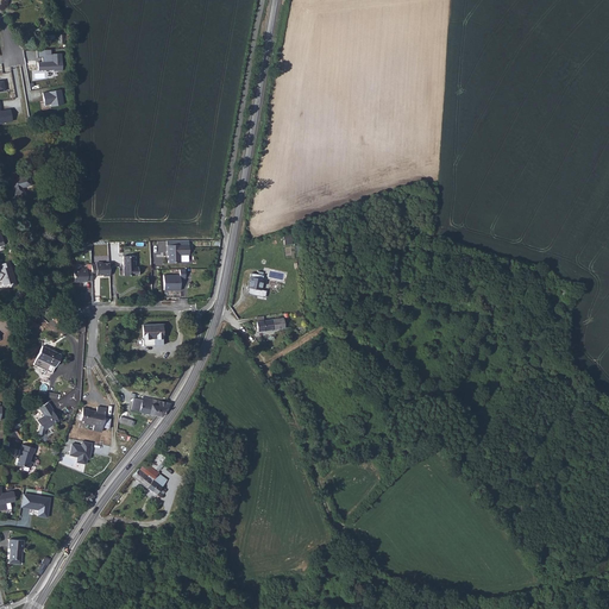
[(62,70),(62,52),(52,54),(54,61),(38,62),(39,70),(54,69),(54,70),(62,70)]
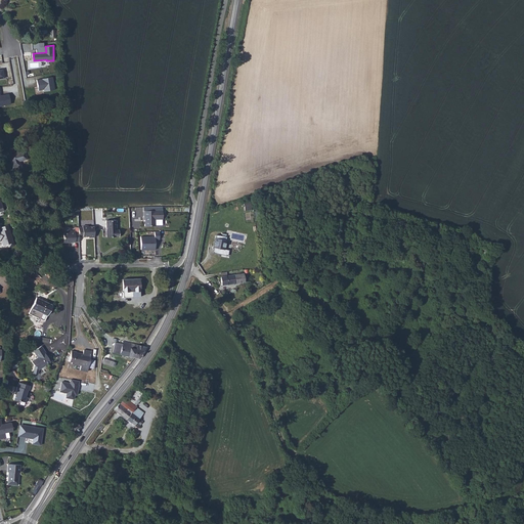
[(55,89),(53,77),(37,79),(39,90),(44,90),(44,91),(55,89)]
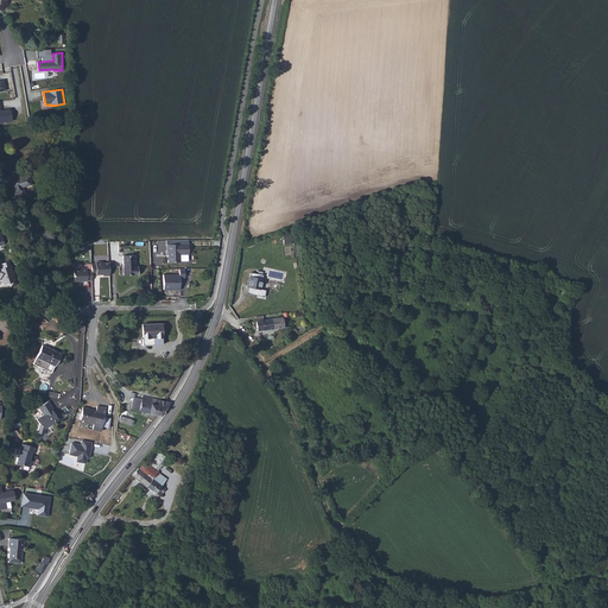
[(0,122),(13,121),(11,108),(2,109),(0,101),(0,100),(0,122)]
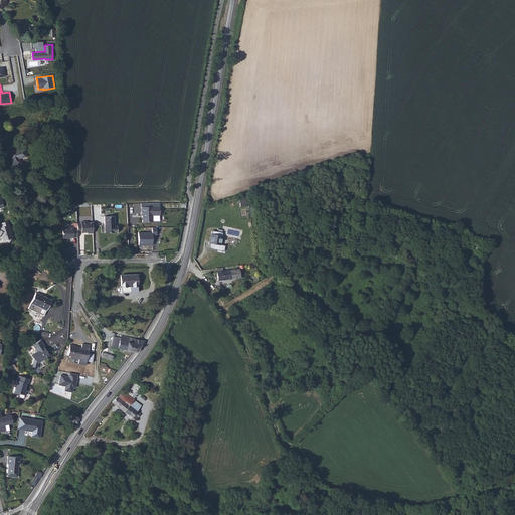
[(9,152),(12,164),(19,162),(18,158),(26,156),(24,148),(9,152)]
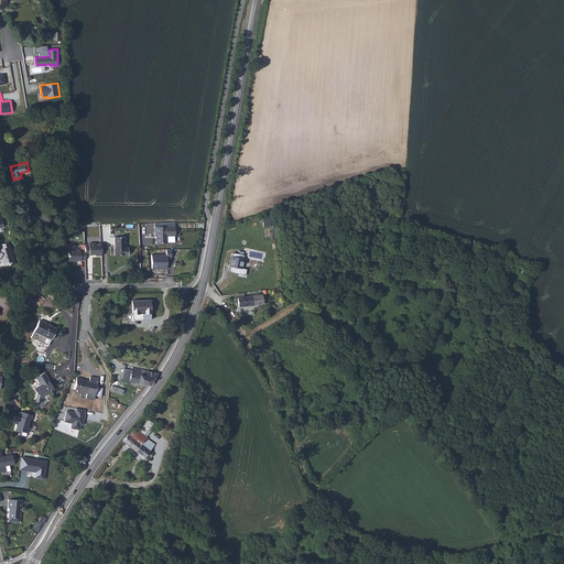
[(175,227),(154,227),(154,234),(155,234),(155,243),(167,243),(167,236),(175,236),(175,227)]
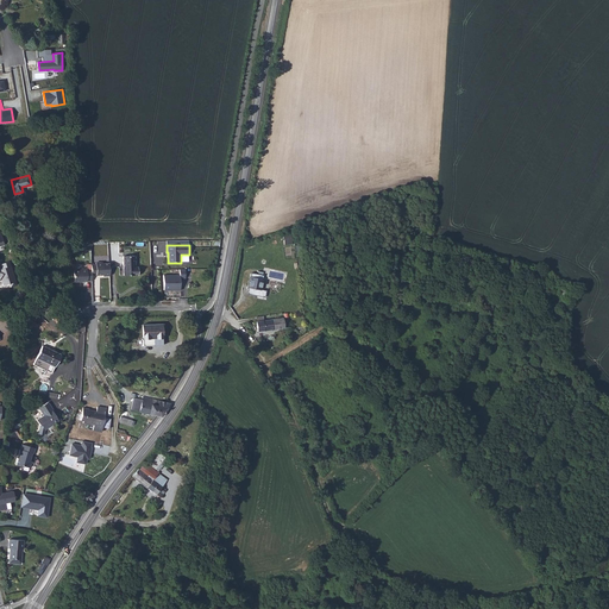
[(125,276),(137,275),(137,267),(133,267),(133,256),(125,256),(125,276)]
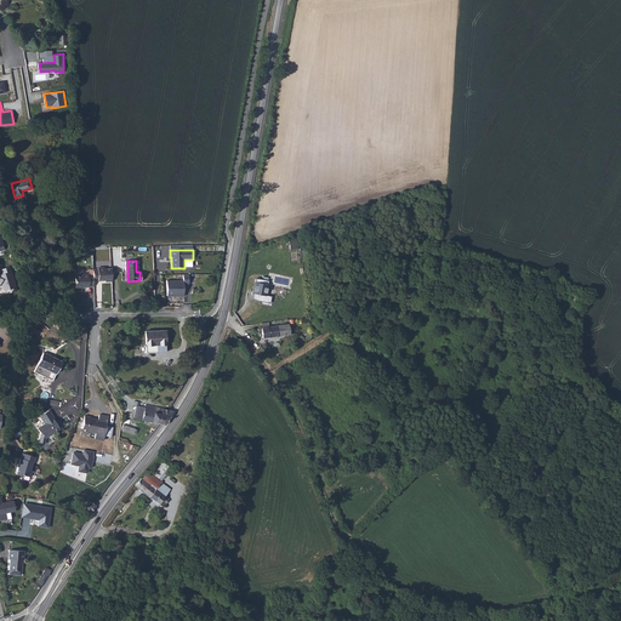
[(16,289),(10,266),(0,267),(0,281),(3,292),(16,289)]
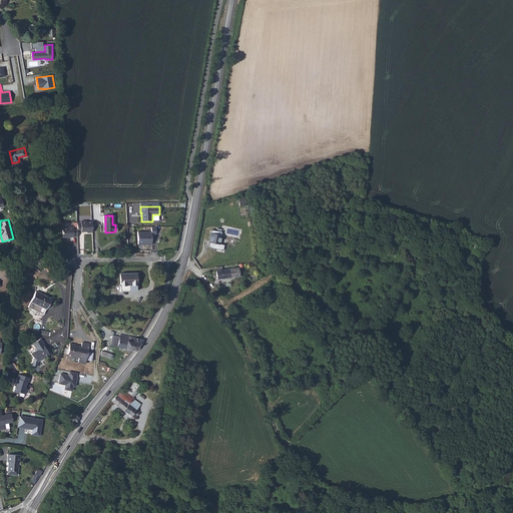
[(83,222),(78,222),(78,231),(93,231),(93,222),(89,222),(89,221),(83,221),(83,222)]
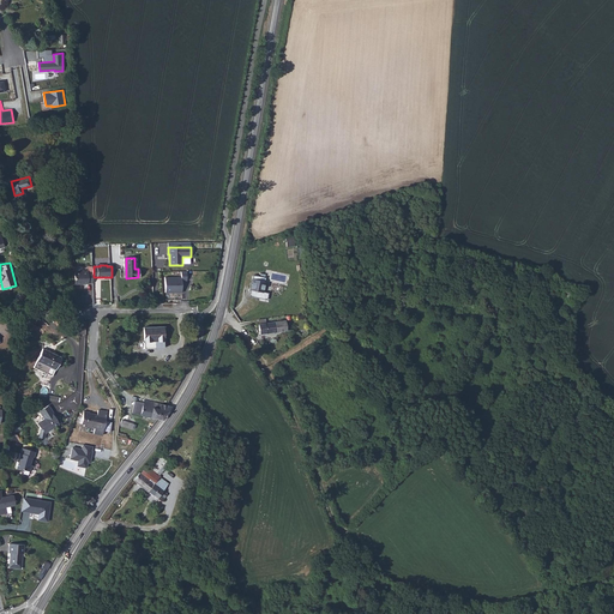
[(88,276),(88,269),(73,270),(74,284),(92,283),(92,276),(88,276)]
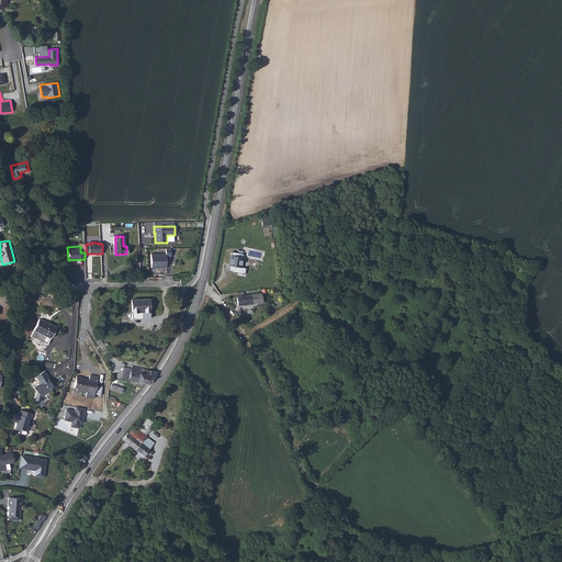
[(171,248),(166,249),(166,254),(150,254),(150,268),(157,268),(166,268),(166,257),(171,257),(171,248)]
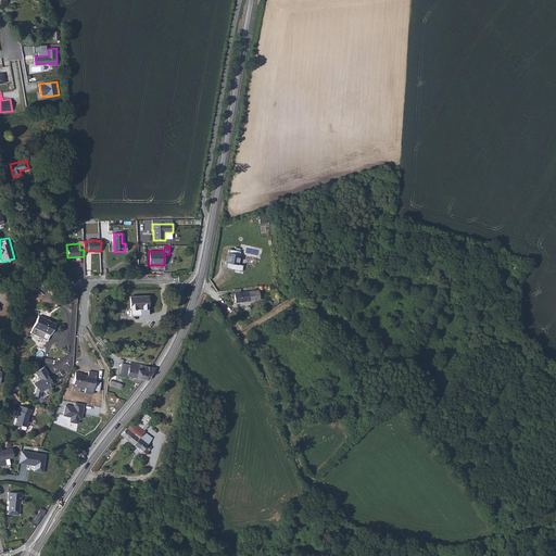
[(242,251),(232,250),(228,269),(238,272),(242,251)]
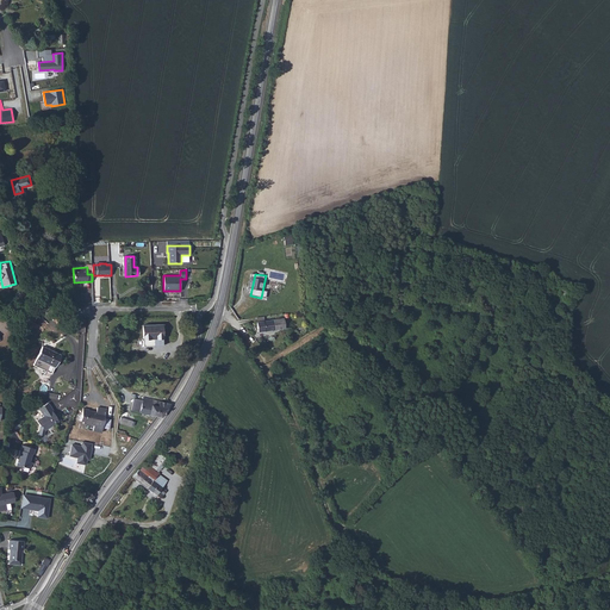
[(586,286),(573,282),(558,279),(555,288),(578,296),(578,293),(583,294),(586,286)]
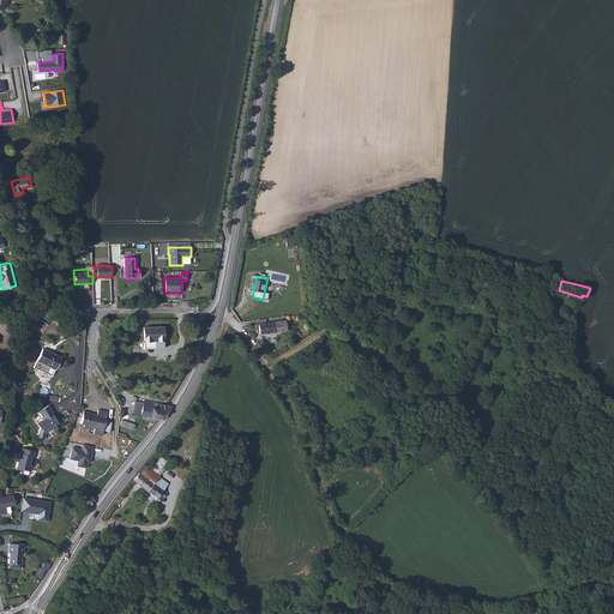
[(290,323),(262,326),(262,336),(290,332),(290,323)]
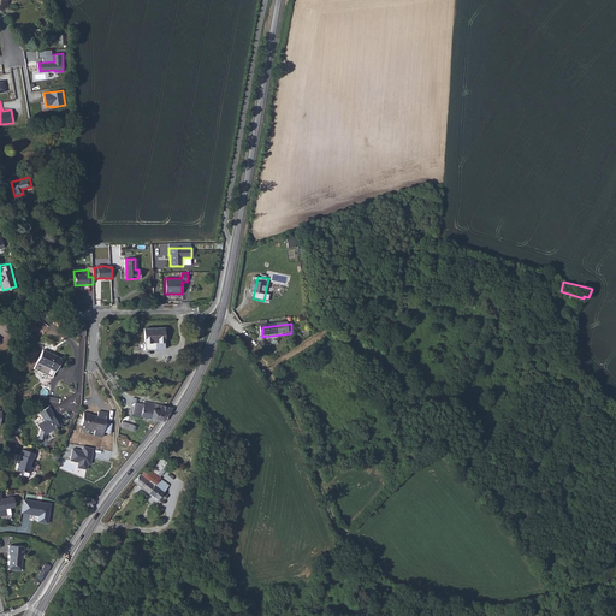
[(164,327),(144,329),(144,343),(155,342),(155,345),(165,345),(164,327)]
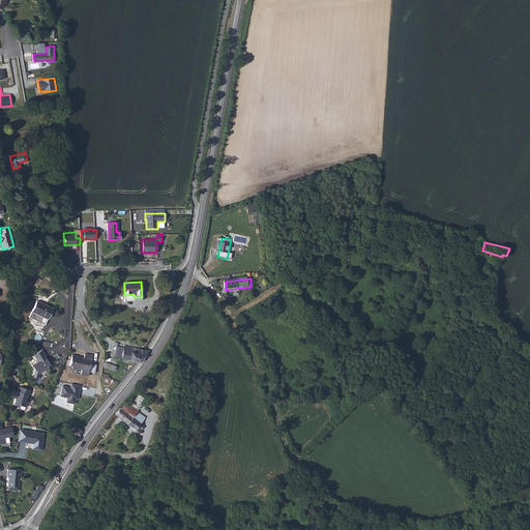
[(31,323),(47,330),(55,314),(39,306),(31,323)]
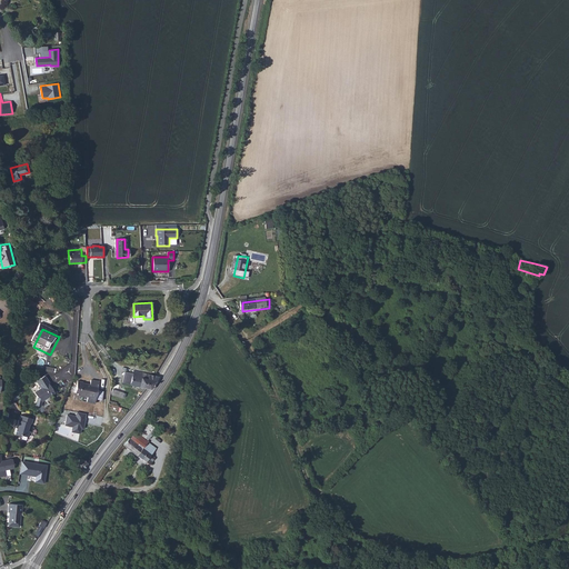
[(147,389),(156,376),(133,370),(133,373),(126,371),(122,382),(147,389)]
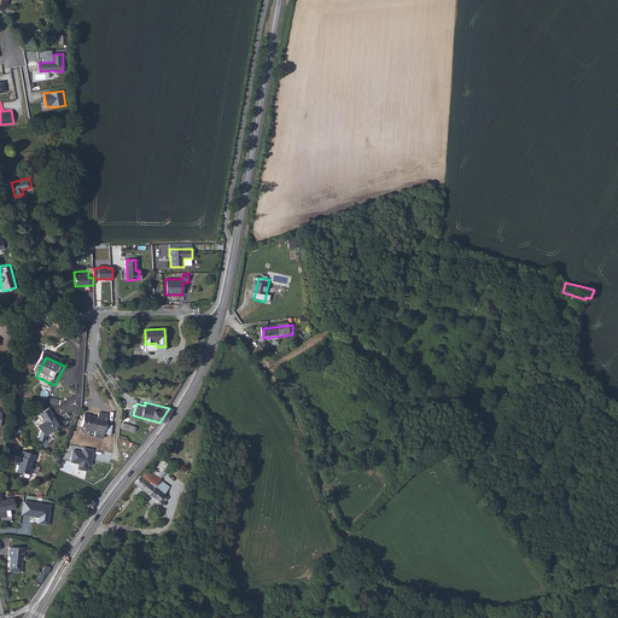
[(50,408),(40,414),(45,421),(38,426),(41,431),(44,432),(46,436),(53,431),(54,429),(59,426),(54,418),(56,417),(50,408)]
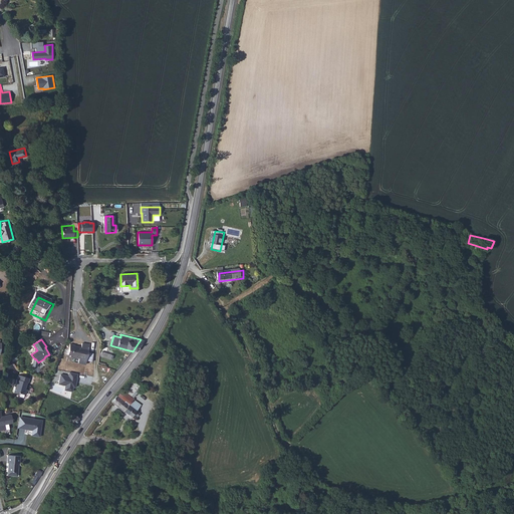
[(135,351),(137,352),(144,340),(142,340),(141,339),(133,351),(135,351)]
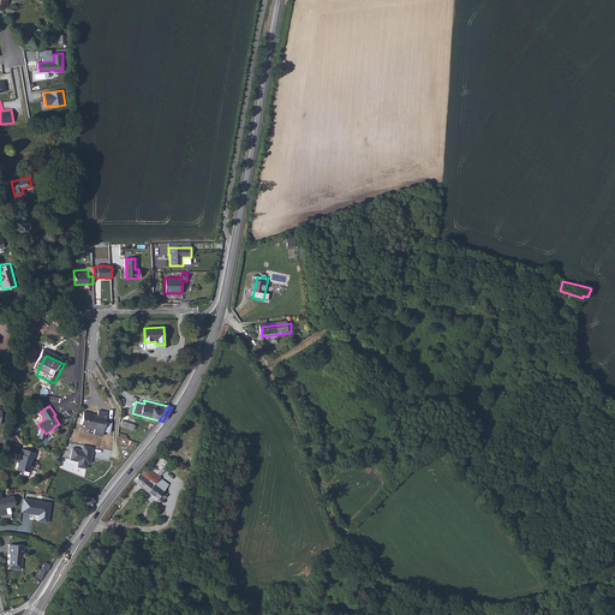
[(111,418),(101,417),(101,422),(93,421),(93,419),(87,419),(85,433),(89,433),(88,435),(100,436),(99,441),(108,442),(111,418)]
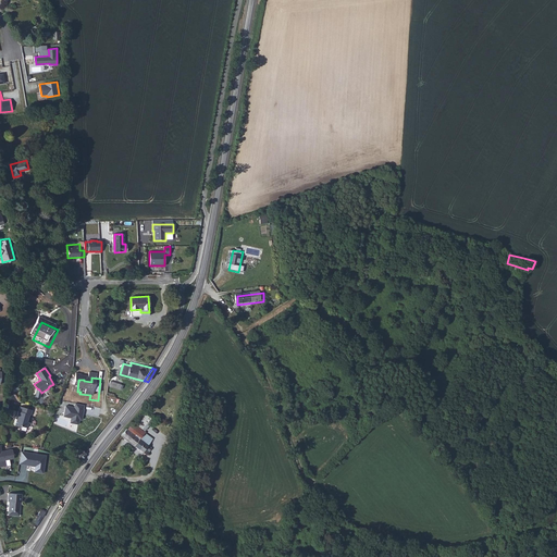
[(109,386),(122,390),(124,384),(111,381),(109,386)]
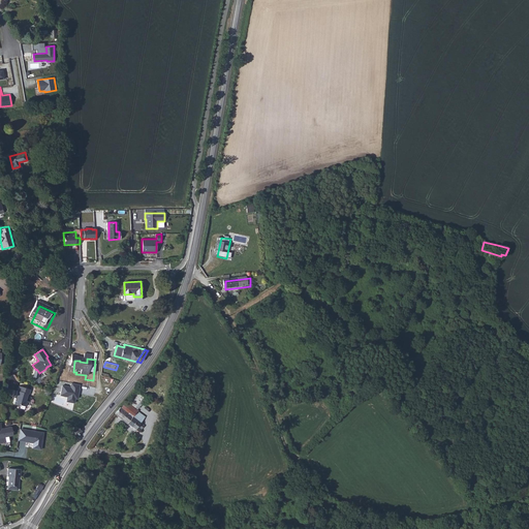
[(81,384),(71,383),(70,387),(62,385),(60,396),(66,397),(66,401),(75,403),(75,399),(78,400),(81,384)]
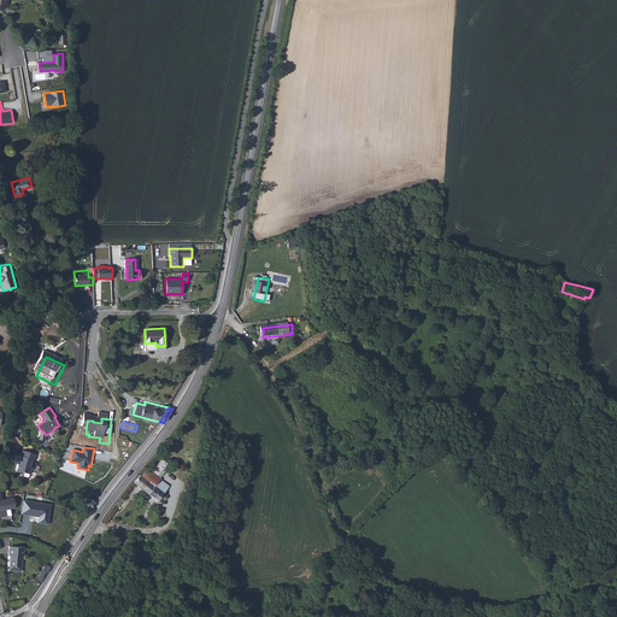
[(37,454),(24,450),(22,456),(22,454),(19,460),(21,460),(17,470),(22,472),(24,471),(30,474),(33,468),(31,465),(34,459),(35,459),(37,454)]
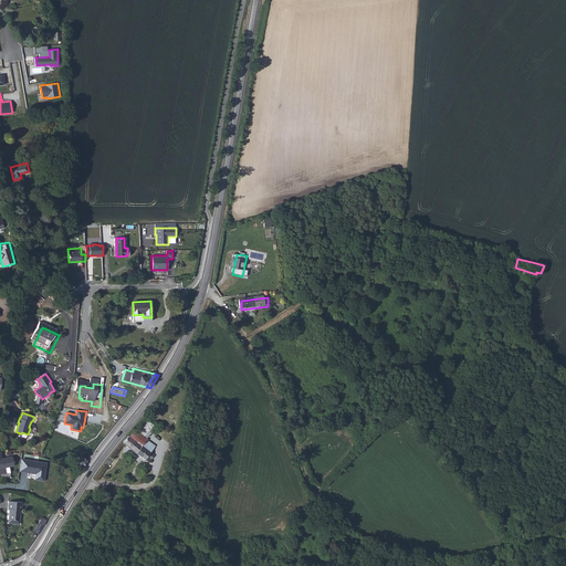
[(139,441),(128,435),(124,441),(152,460),(156,453),(143,444),(145,441),(142,439),(139,441)]
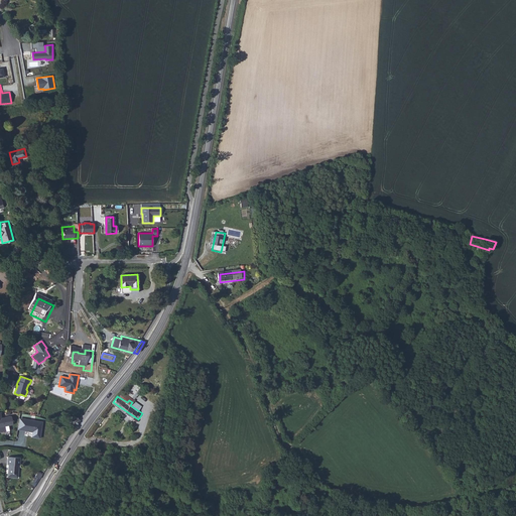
[(13,424),(12,415),(2,417),(1,411),(0,411),(0,431),(5,431),(4,426),(13,424)]
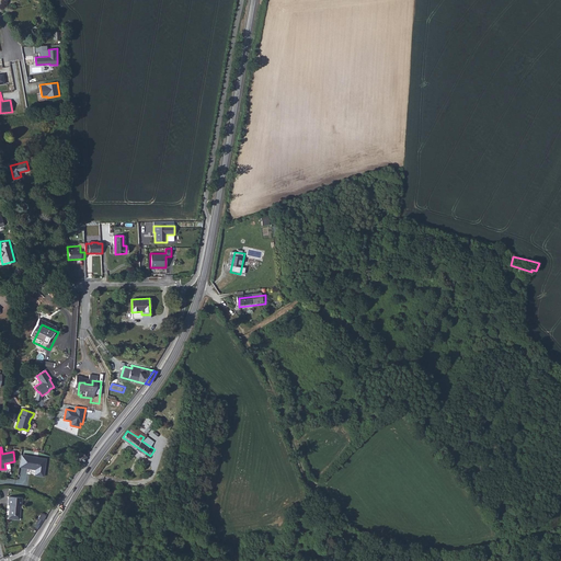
[(109,451),(103,457),(109,462),(114,456),(109,451)]
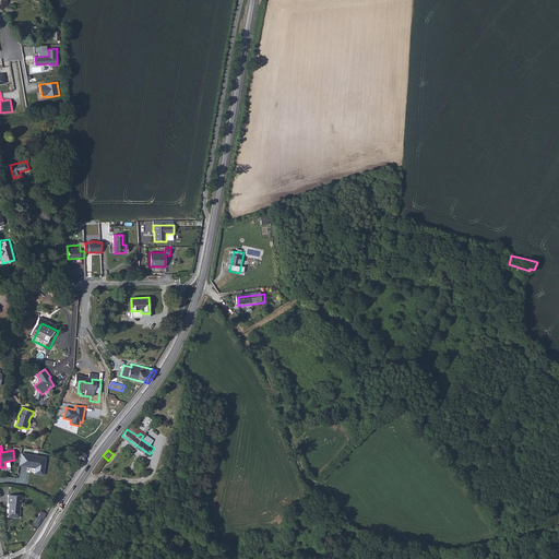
[(79,452),(78,451),(72,454),(82,462),(86,455),(82,451),(81,451),(79,452)]
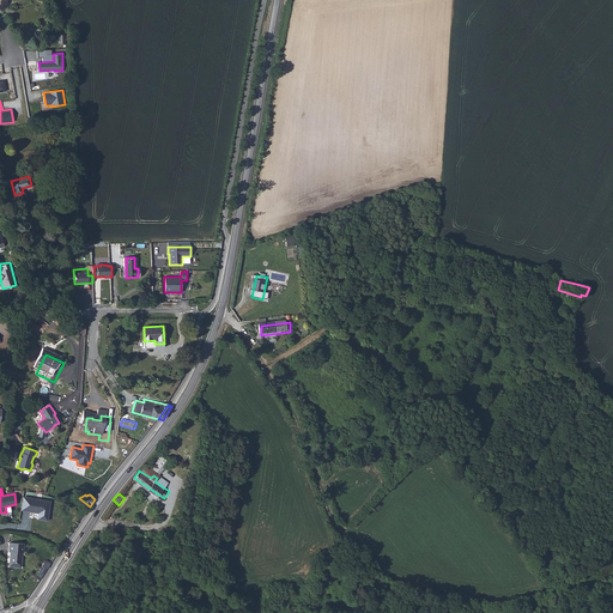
[(52,502),(23,497),(22,510),(37,514),(37,520),(48,521),(52,502)]
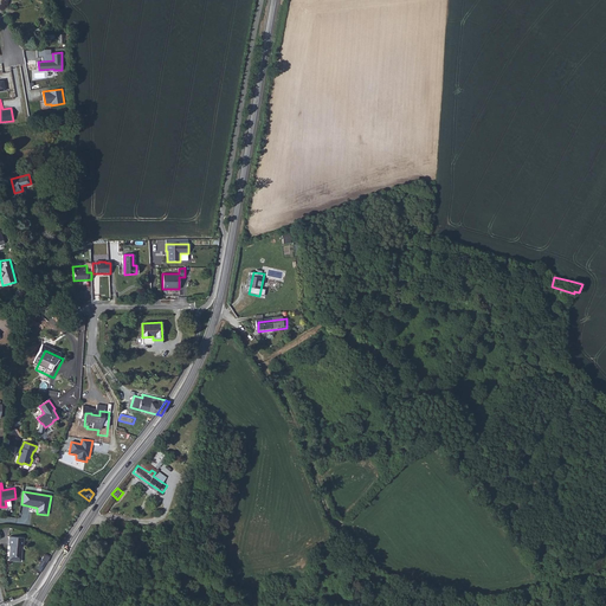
[(13,560),(24,561),(25,550),(27,550),(28,542),(14,540),(12,548),(14,548),(13,560)]
